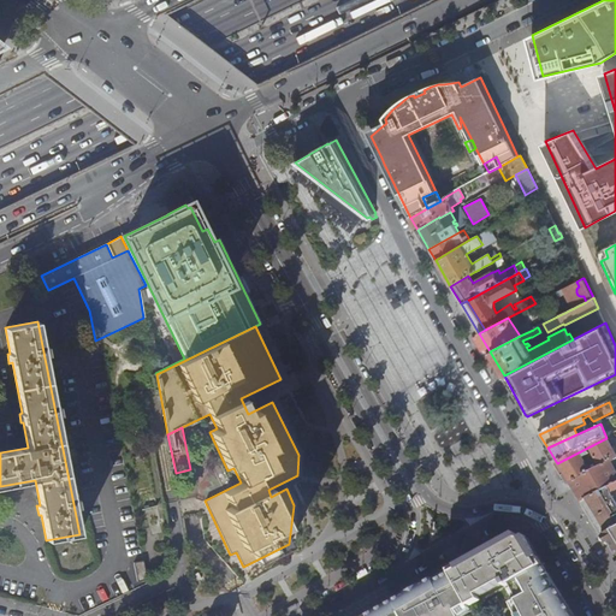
[(615,455),(609,443),(615,439),(612,434),(606,438),(557,463),(572,489),(581,503),(615,485),(615,473),(611,463),(615,461),(615,455)]
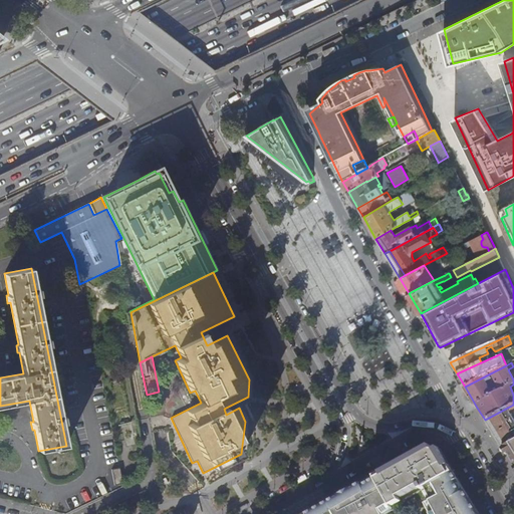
[(513,405),(485,420),(501,447),(505,446),(513,440),(513,405)]
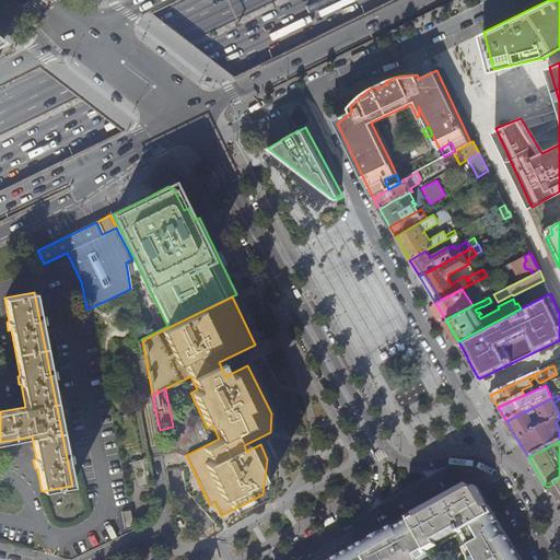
[(559,479),(550,486),(559,502),(559,479)]
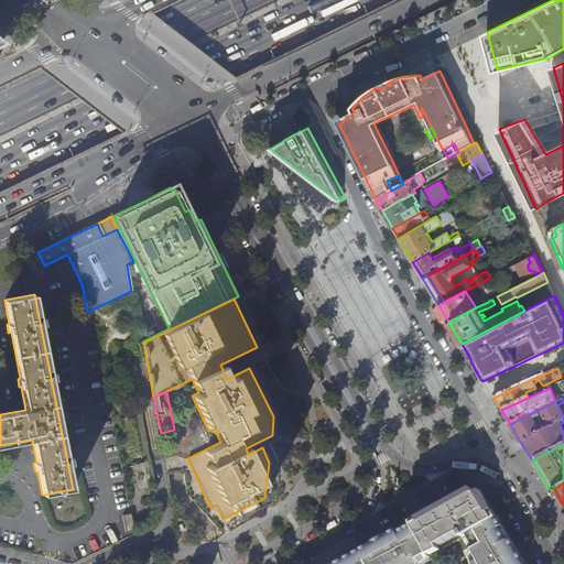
[(423,543),(430,556),(498,519),(481,491),(476,490),(473,489),(412,523),(416,531),(423,543)]
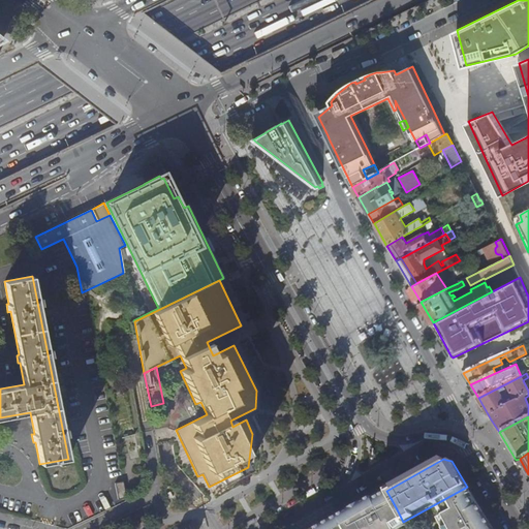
[(115,483),(118,499),(126,498),(123,481),(115,483)]
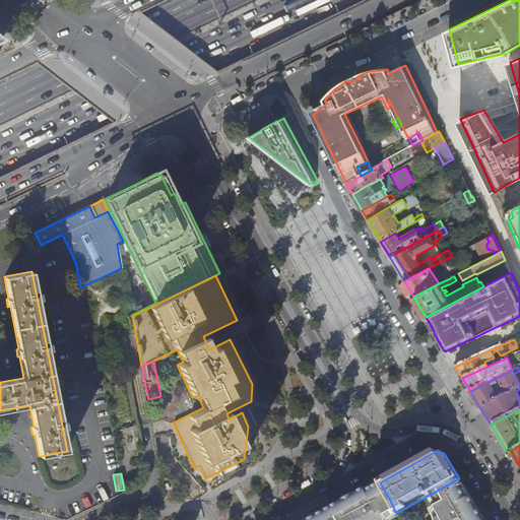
[(380,482),(333,508),(338,519),(484,519),(459,478),(396,513),(390,501),(384,490),(380,482)]
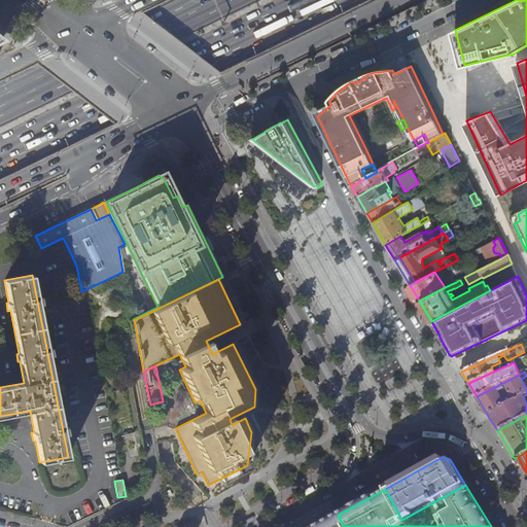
[(343,526),(338,515),(319,525),(320,526),(343,526)]
